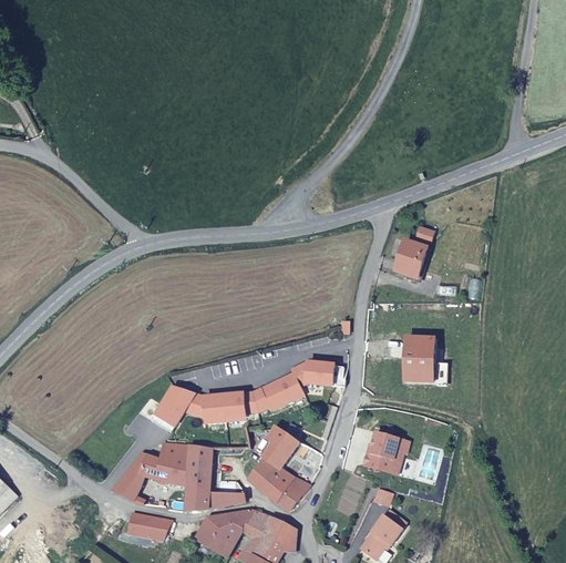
[(432,239),(435,228),(419,224),(415,234),(432,239)]
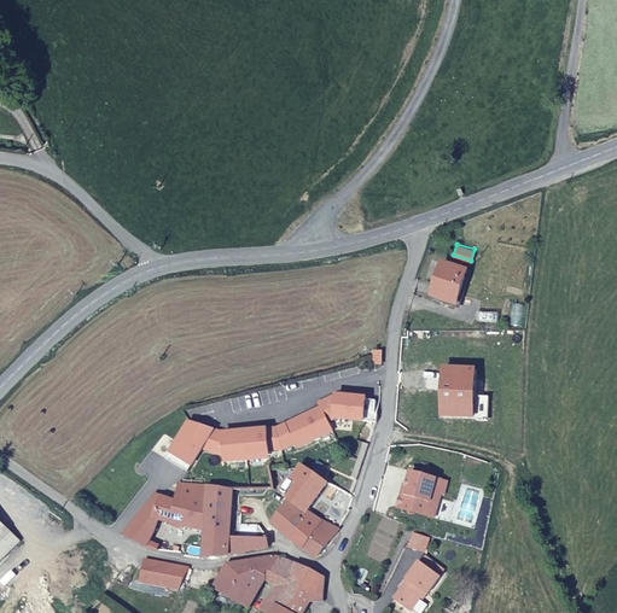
[(455,304),(467,267),(440,258),(428,295),(455,304)]
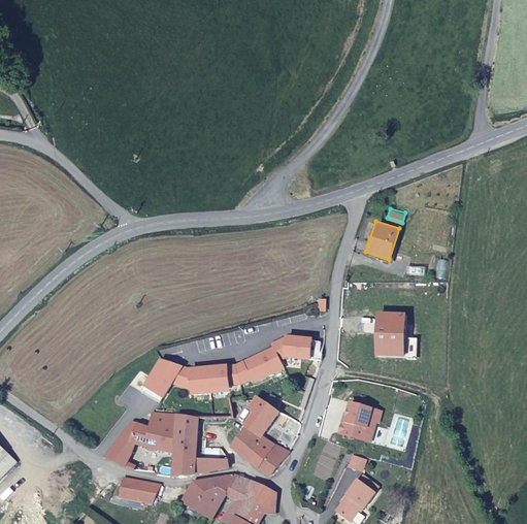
[(326,308),(326,297),(318,296),(318,308),(326,308)]
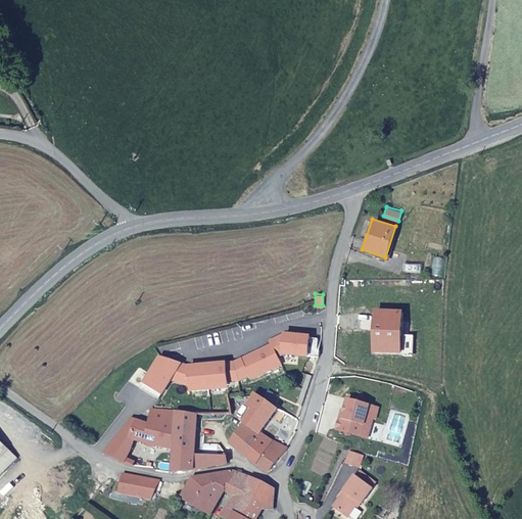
[(398,350),(400,311),(373,310),(371,350),(398,350)]
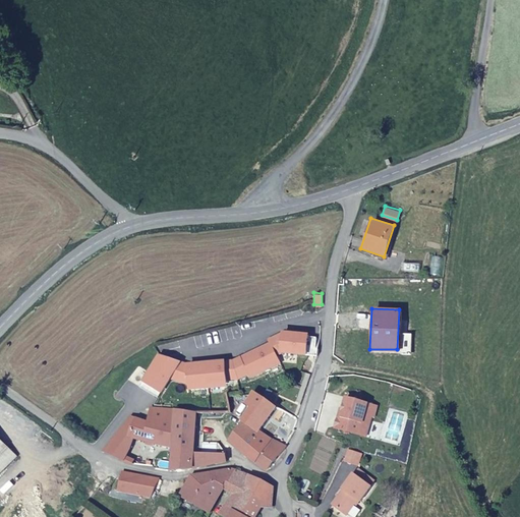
[(315,345),(316,335),(308,334),(308,333),(283,331),(268,338),(270,341),(231,359),(185,364),(157,355),(137,386),(155,397),(167,378),(187,384),(187,389),(206,387),(206,384),(225,382),(225,379),(236,378),(246,372),(248,376),(279,360),(275,353),(281,350),(316,353),(318,346),(315,345)]
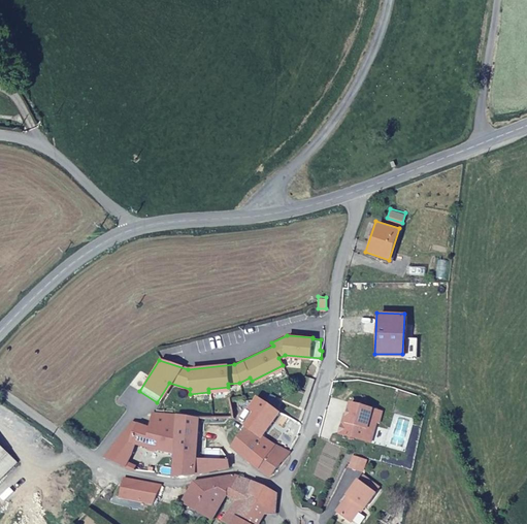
[(261,435),(278,406),(255,395),(248,408),(253,411),(244,426),(261,435)]
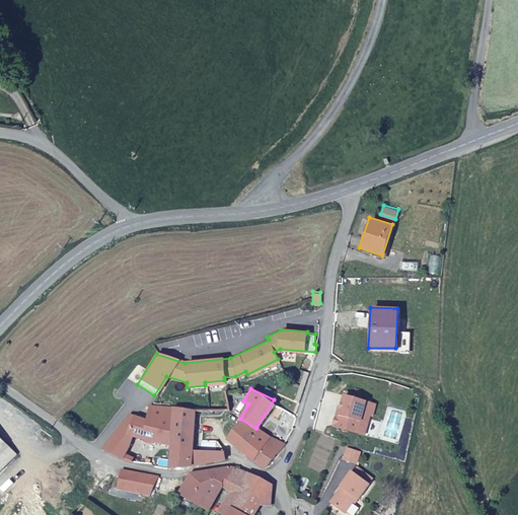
[(356,432),(361,413),(369,416),(371,417),(375,403),(344,394),(341,405),(338,417),(334,416),(331,422),(335,426),(356,432)]
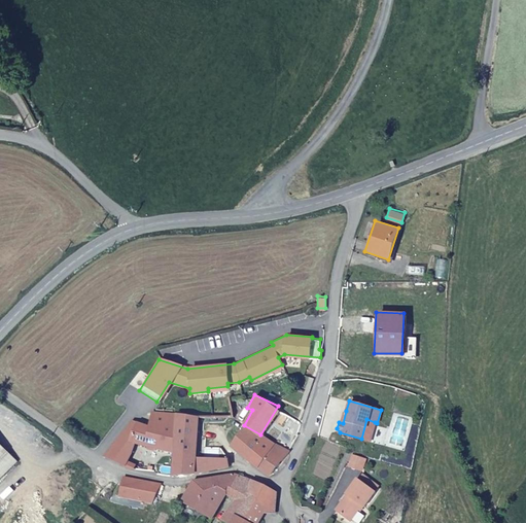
[(288,450),(260,434),(244,425),(252,410),(247,408),(237,423),(241,425),(231,445),(267,475),(288,450)]
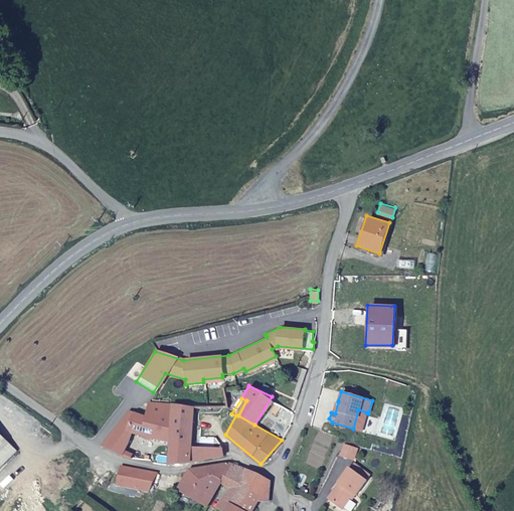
[(190,434),(191,406),(148,402),(146,407),(143,407),(140,412),(130,411),(120,423),(140,430),(170,438),(167,462),(223,454),(224,447),(214,437),(190,434)]
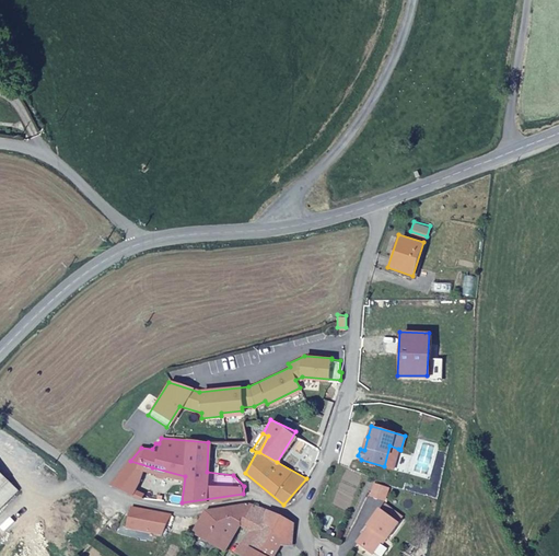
[(393,470),(398,449),(389,446),(384,466),(393,470)]
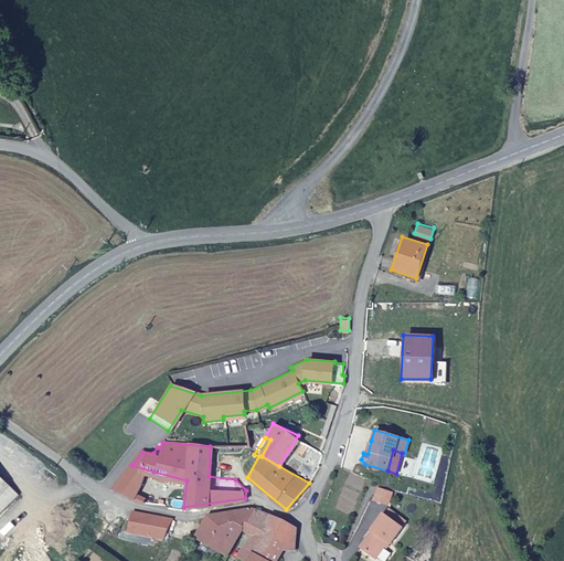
[(142,487),(153,472),(131,465),(121,478),(142,487)]
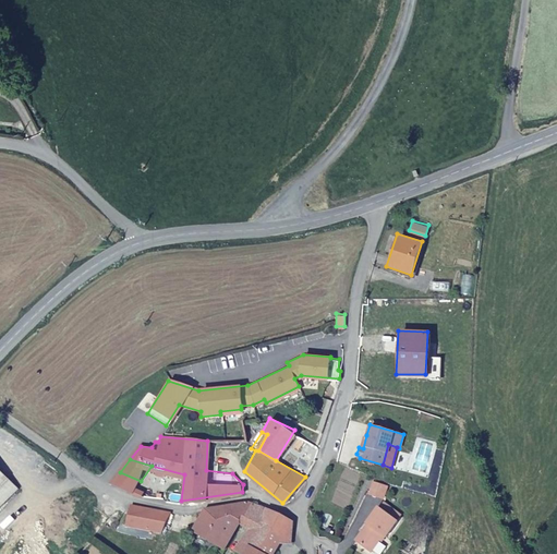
[(0,502),(16,485),(0,469),(0,502)]
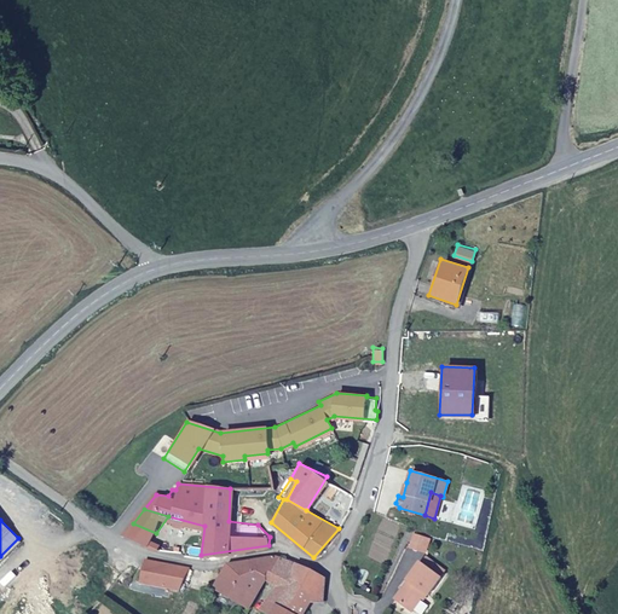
[(149,546),(156,533),(133,523),(123,537),(149,546)]
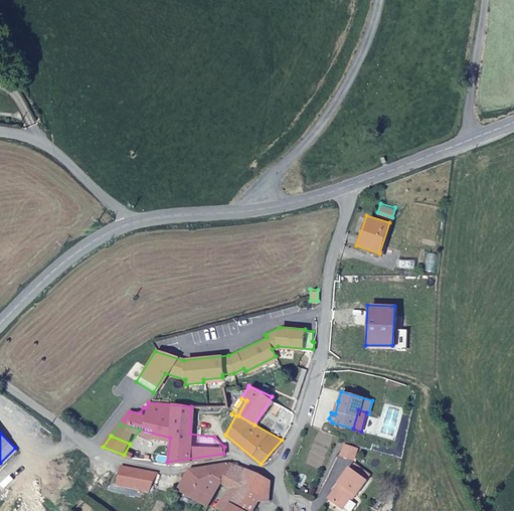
[(229,477),(235,465),(227,461),(189,466),(176,489),(206,505),(219,483),(229,477)]
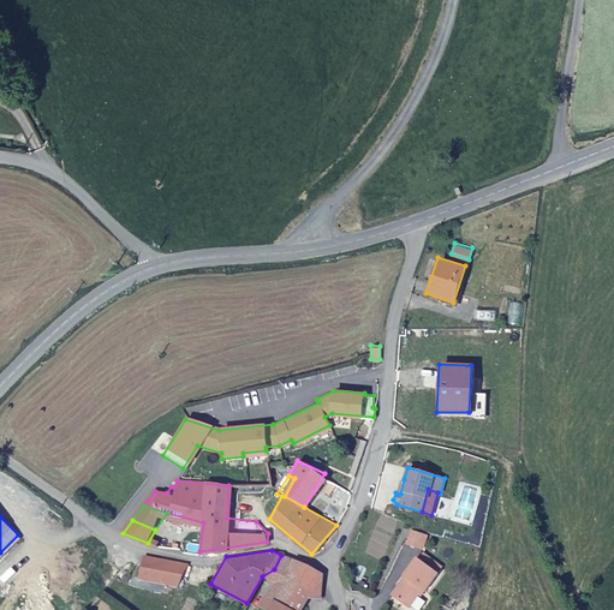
[(428,563),(431,557),(423,551),(419,557),(428,563)]
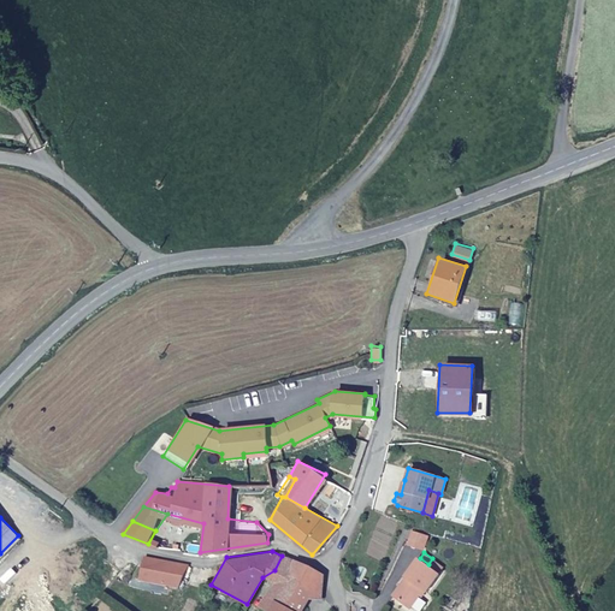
[(427,592),(441,574),(438,571),(442,565),(432,558),(429,564),(420,558),(417,555),(403,573),(406,574),(390,593),(407,606),(421,587),(427,592)]
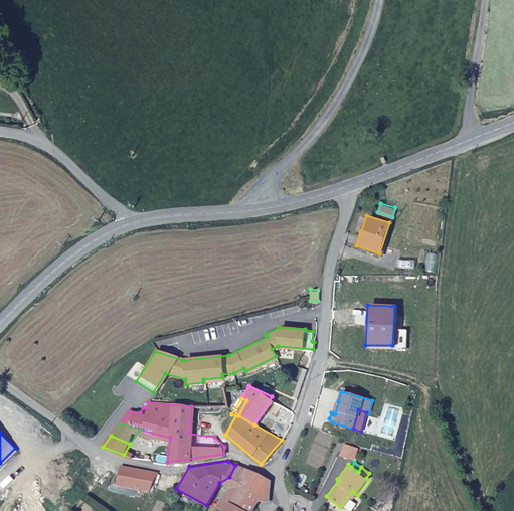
[(147,490),(158,469),(120,465),(118,473),(114,486),(147,490)]
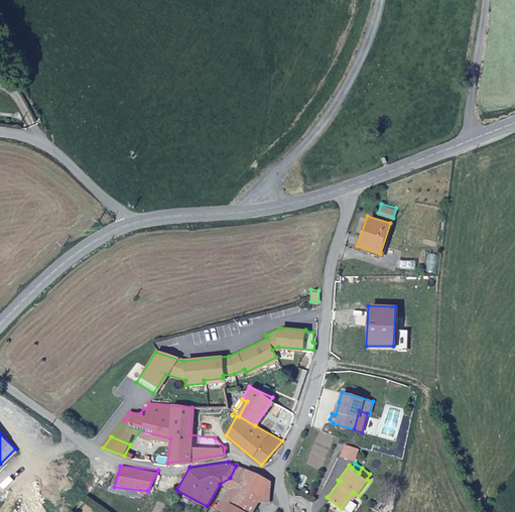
[(220,484),(230,489),(238,493),(249,472),(236,466),(230,478),(220,484)]
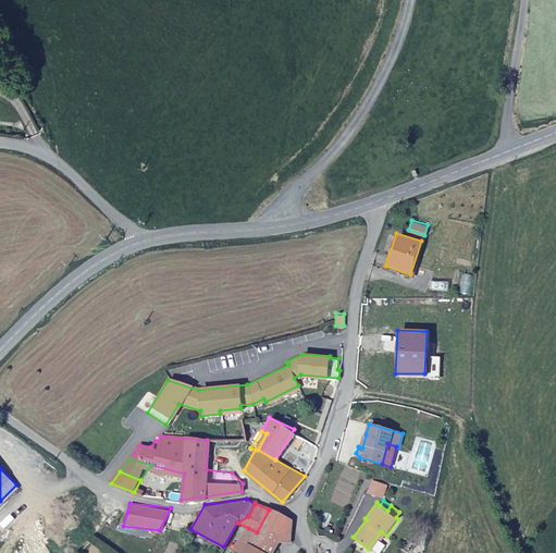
[(293,528),(292,521),(269,510),(257,532),(245,552),(270,552),(280,536),(287,539),(293,528)]
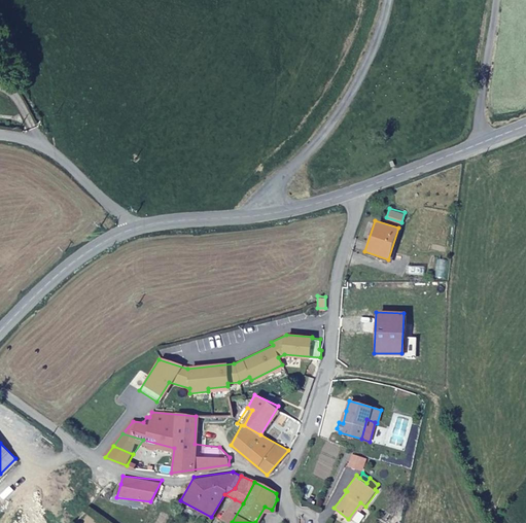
[(116,497),(120,484),(112,483),(110,497),(116,497)]
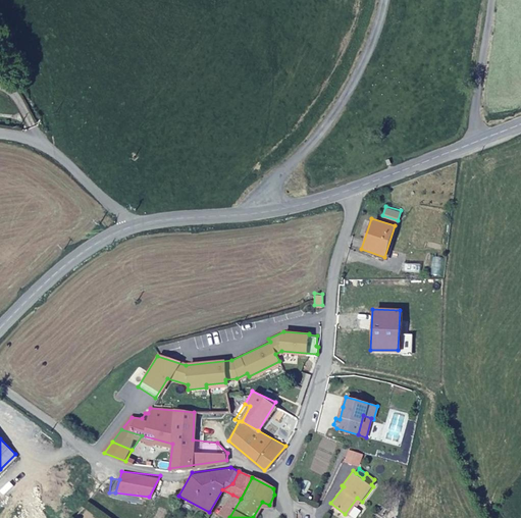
[(225,517),(229,517),(241,499),(232,495),(220,515),(225,517)]
